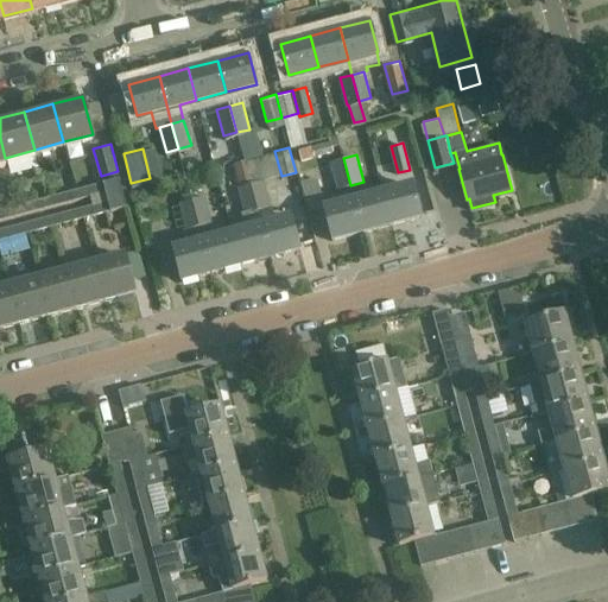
[(336,189),(350,185),(343,158),(330,162),(336,189)]
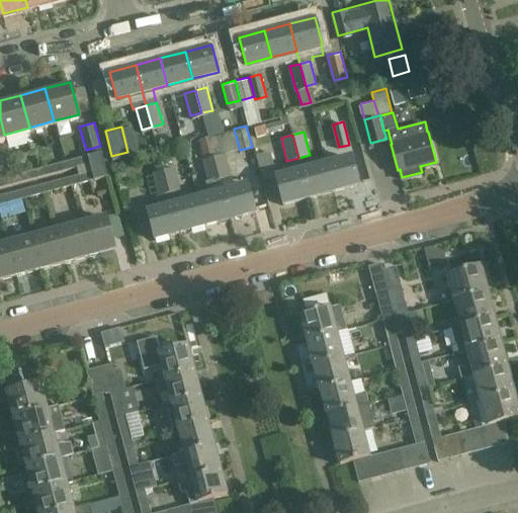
[(264,138),(251,139),(254,160),(266,158),(264,138)]
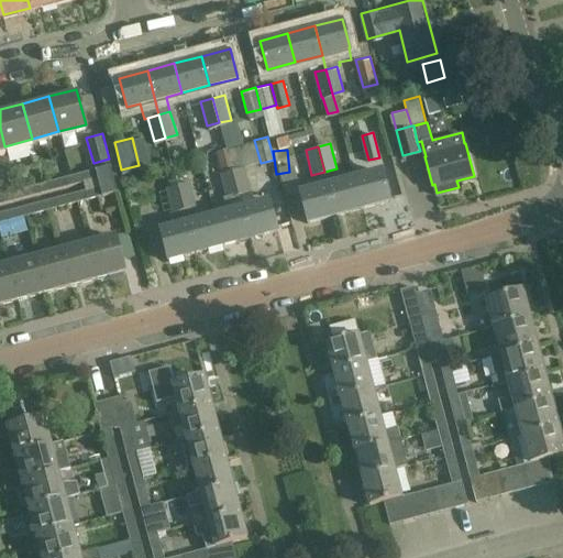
[(95,166),(101,192),(101,193),(118,188),(110,163),(95,166)]
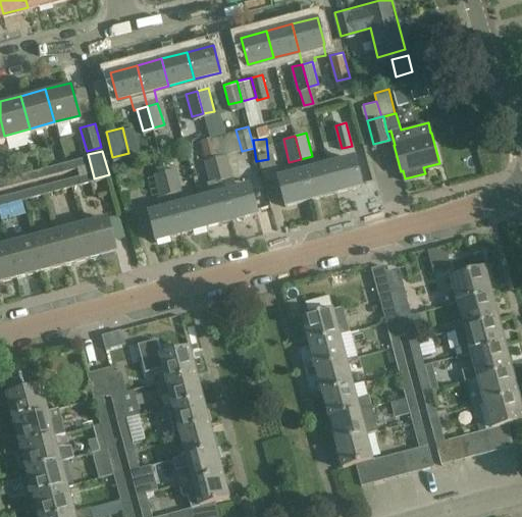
[(226,153),(215,156),(220,177),(231,174),(226,153)]
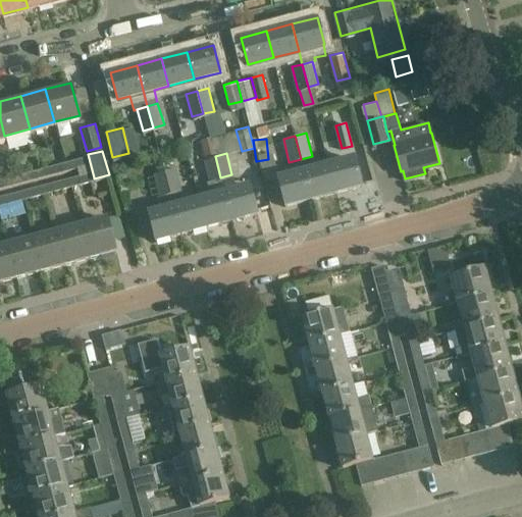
[(68,176),(70,185),(94,177),(88,154),(64,160),(66,168),(76,166),(79,173),(68,176)]
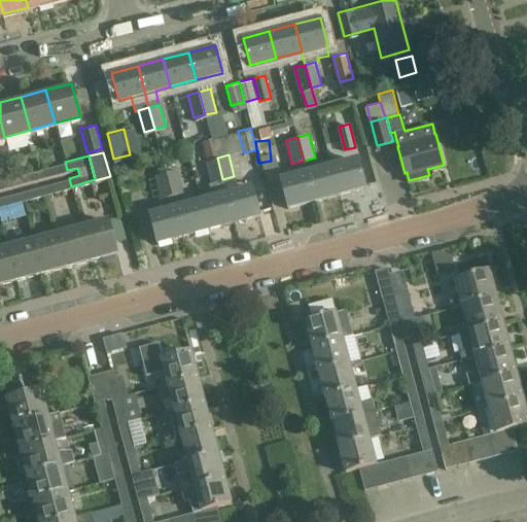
[(331,164),(339,190),(365,184),(358,157),(331,164)]
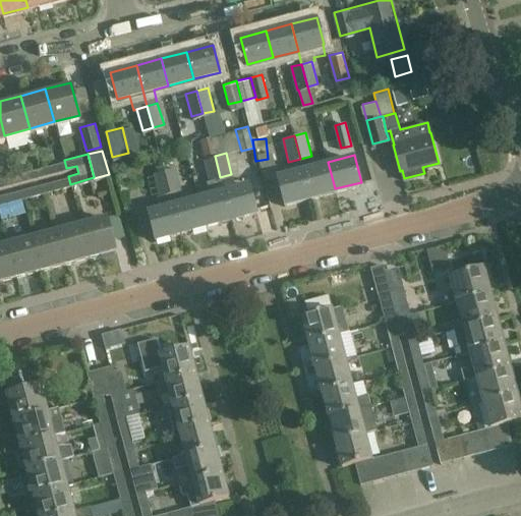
[(210,180),(220,177),(215,156),(204,159),(210,180)]
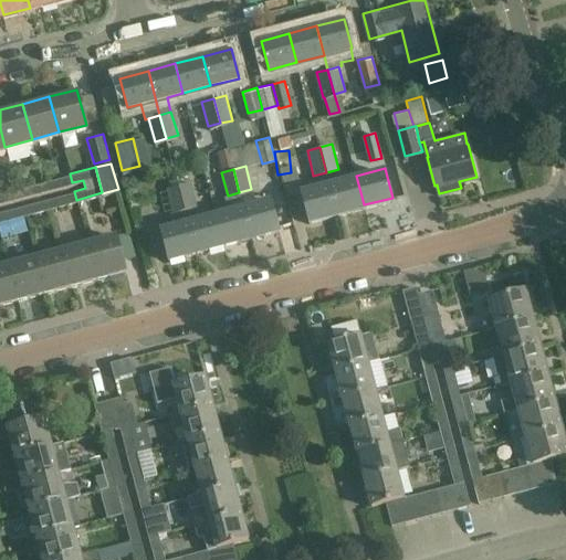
[(43,181),(45,190),(72,182),(70,173),(43,181)]
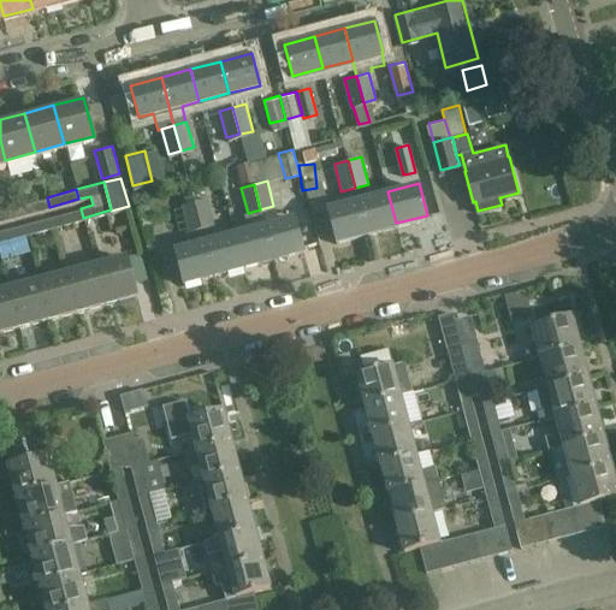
[(396,223),(388,191),(359,200),(367,231),(396,223)]
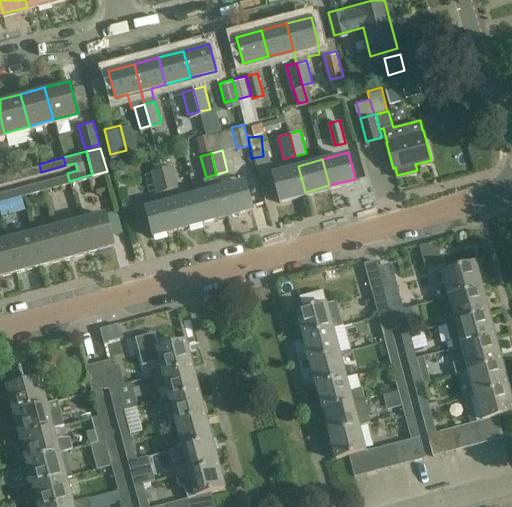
[(172,163),(161,166),(167,188),(177,186),(178,185),(172,163)]
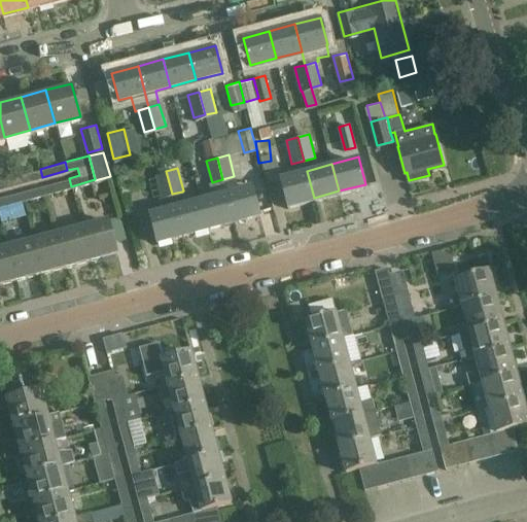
[(14,175),(16,183),(42,177),(40,169),(14,175)]
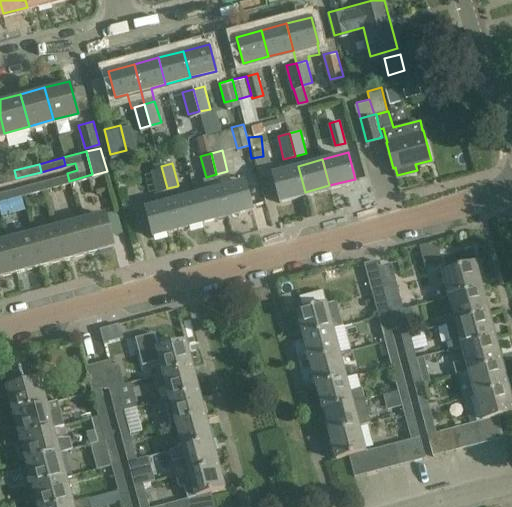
[(156,191),(167,188),(161,166),(150,169),(156,191)]
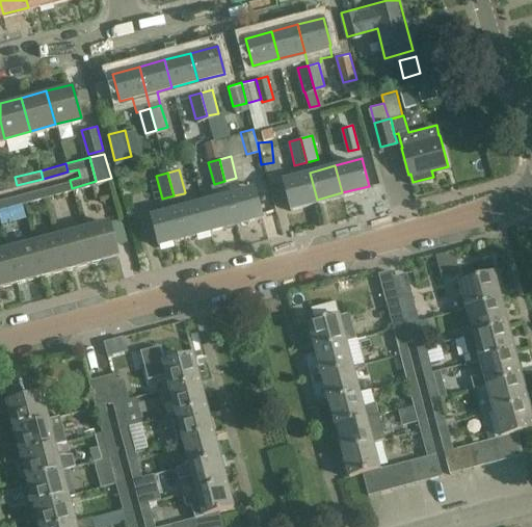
[(290,207),(317,200),(310,173),(283,180),(290,207)]
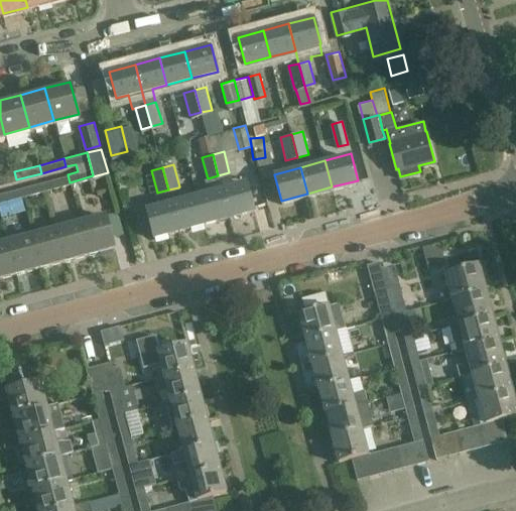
[(0,174),(0,183),(16,179),(14,171),(0,174)]
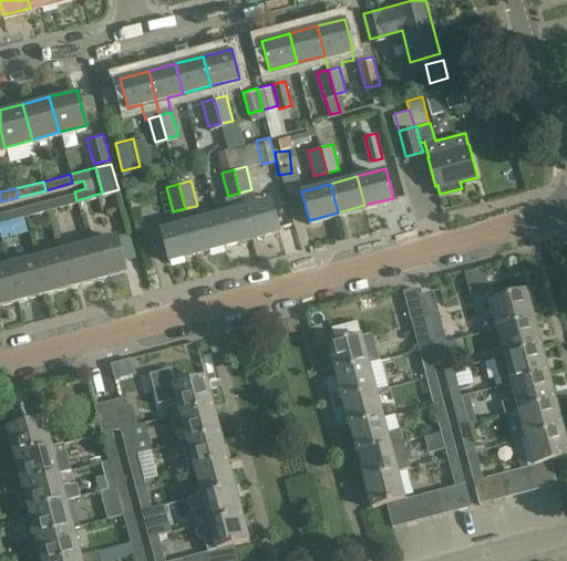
[(239,193),(251,236),(279,228),(271,199),(256,204),(251,189),(239,193)]
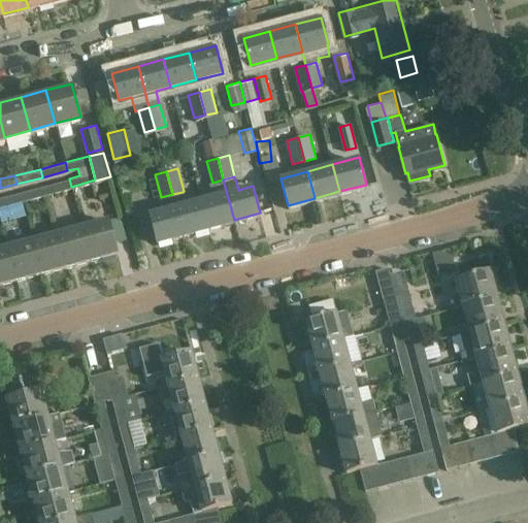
[(44,185),(46,193),(71,187),(69,178),(44,185)]
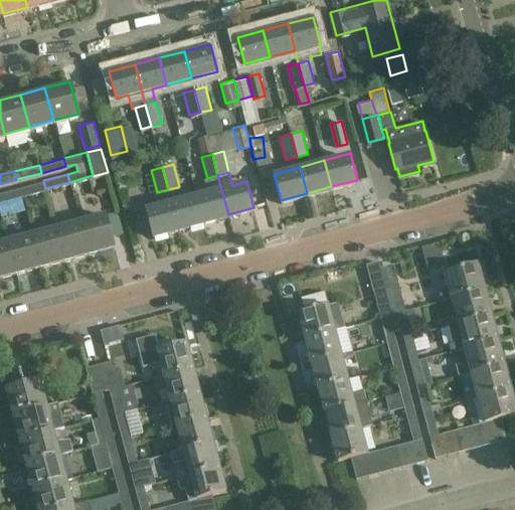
[(205,178),(208,191),(196,194),(203,221),(228,214),(217,175),(207,178),(205,178)]
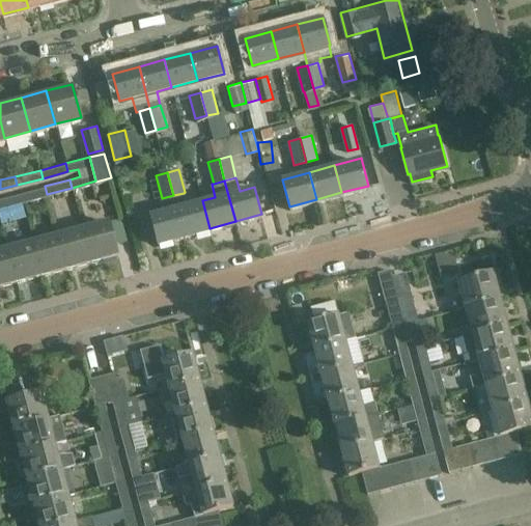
[(19,193),(21,201),(47,194),(45,186),(19,193)]
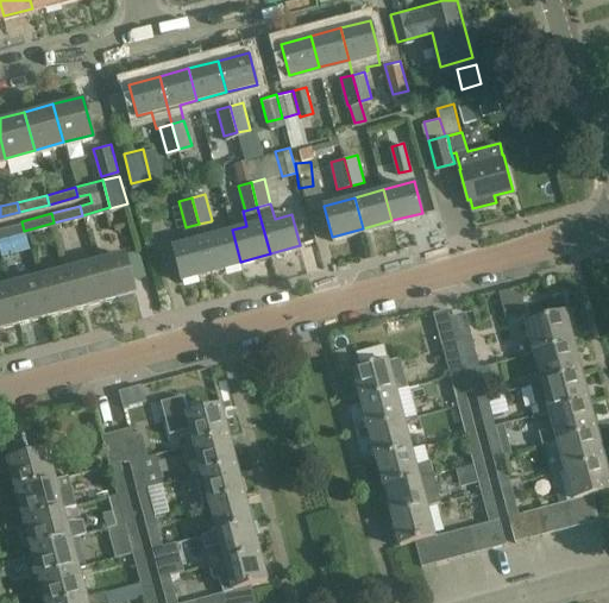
[(0,226),(0,237),(24,231),(22,221),(0,226)]
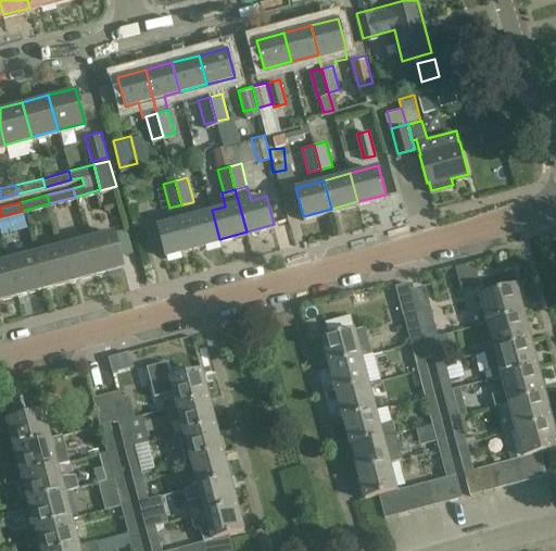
[(181,204),(192,246),(219,239),(212,210),(196,214),(192,202),(181,204)]
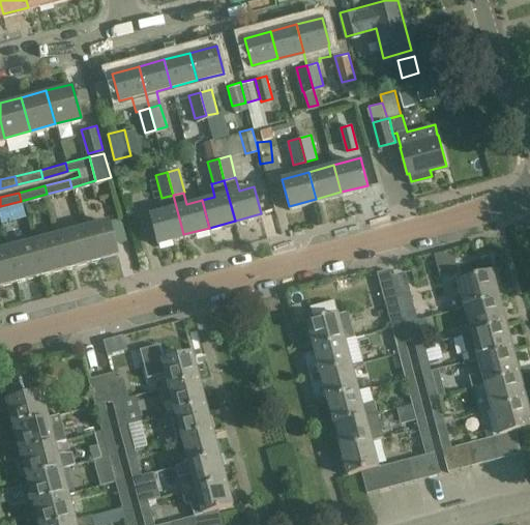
[(159,199),(163,210),(150,213),(156,241),(183,234),(173,195),(162,198),(159,199)]
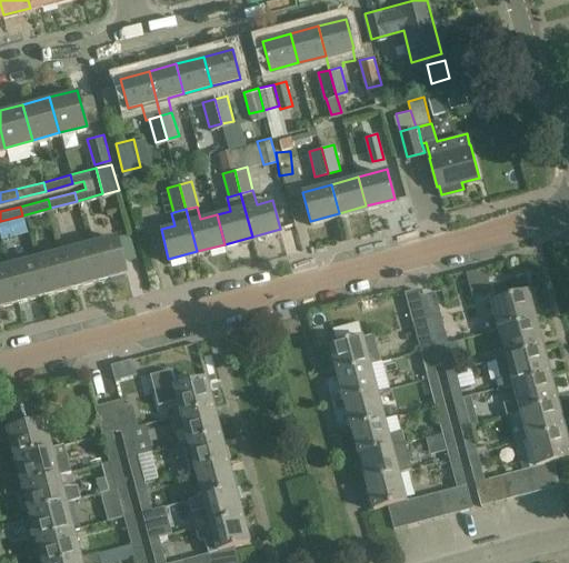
[(88,242),(97,278),(125,270),(116,234),(88,242)]
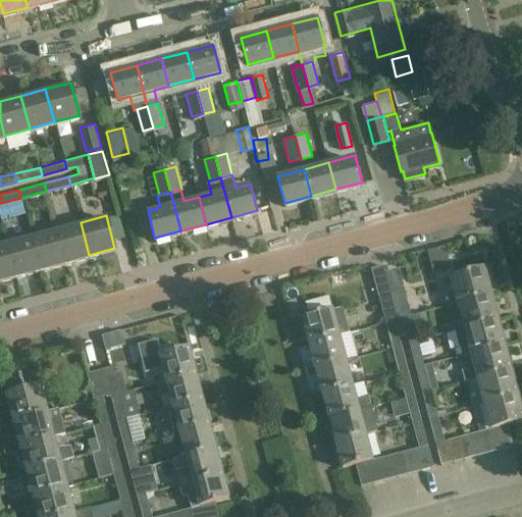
[(64,261),(89,255),(81,222),(56,228),(64,261)]
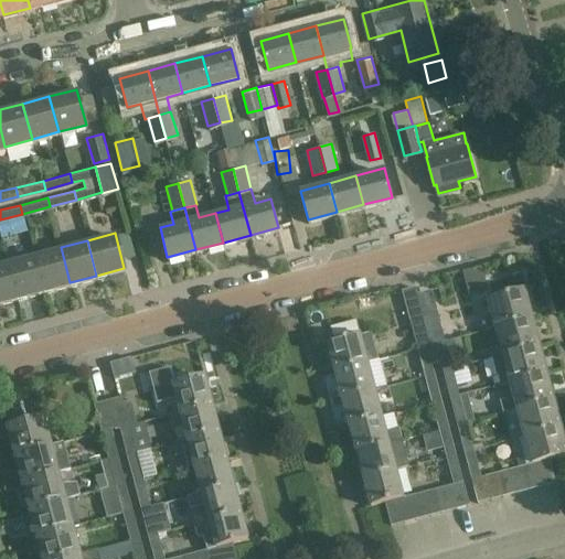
[(33,255),(43,290),(70,282),(61,247),(33,255)]
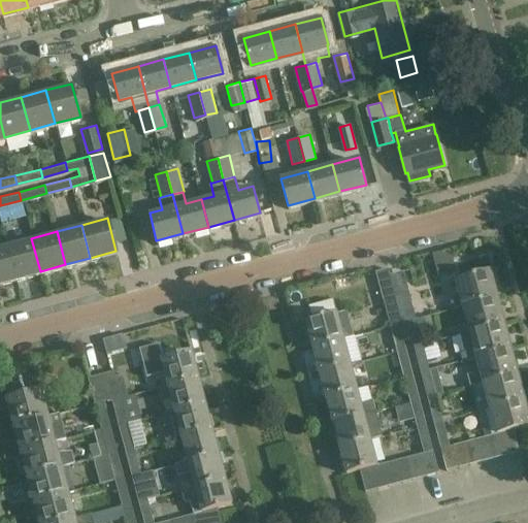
[(6,244),(14,278),(40,271),(31,238),(6,244)]
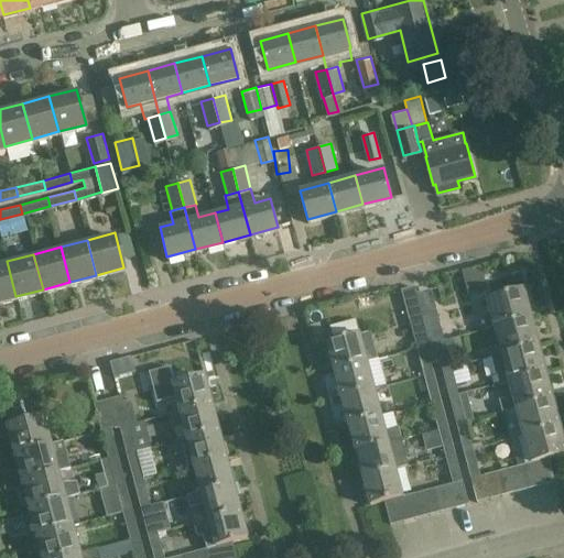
[(0,262),(0,299),(15,296),(7,261),(0,262)]
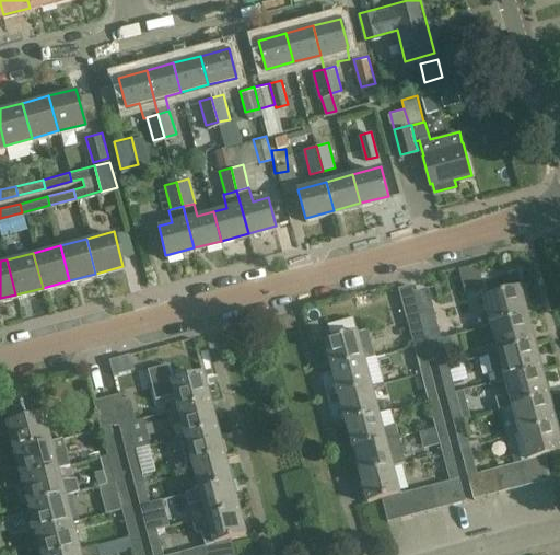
[(482,324),(491,322),(526,312),(518,285),(483,295),(488,312),(479,314),(482,324)]
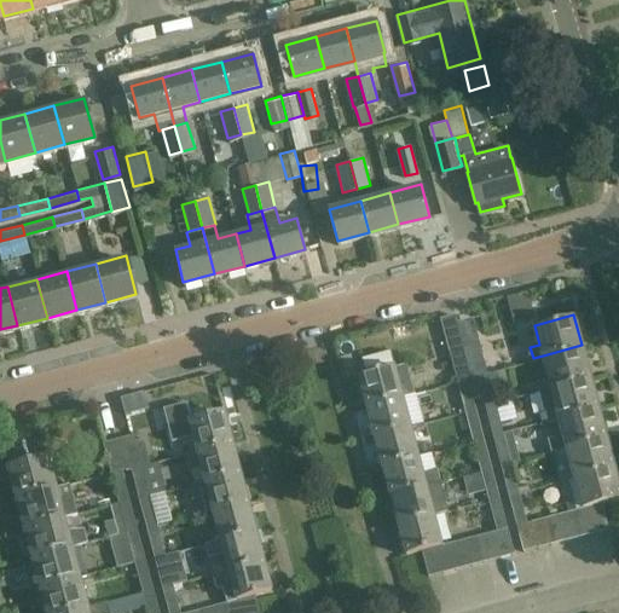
[(479,340),(464,343),(473,375),(476,374),(487,371),(479,340)]
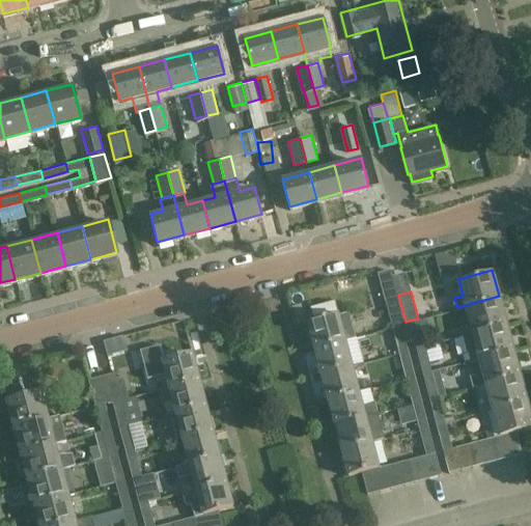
[(385,298),(392,325),(406,322),(398,295),(385,298)]
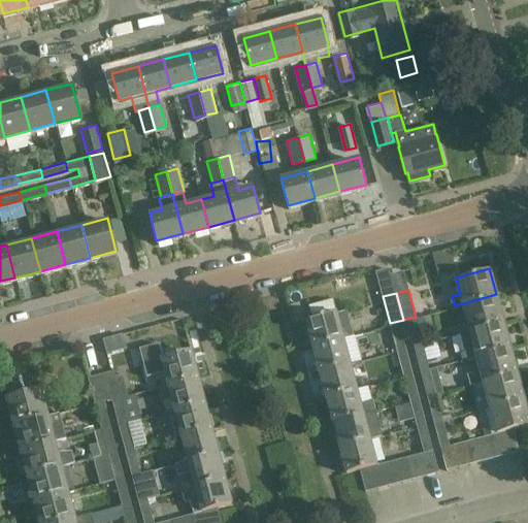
[(469,329),(502,320),(496,294),(463,303),(469,329)]
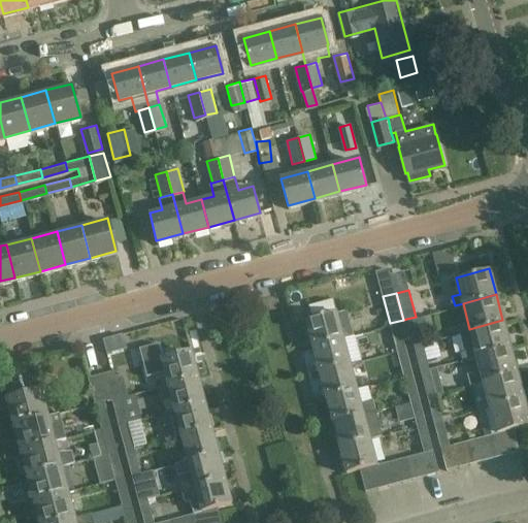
[(305,319),(312,344),(342,336),(353,333),(347,307),(336,311),(332,297),(309,303),(312,317),(305,319)]
